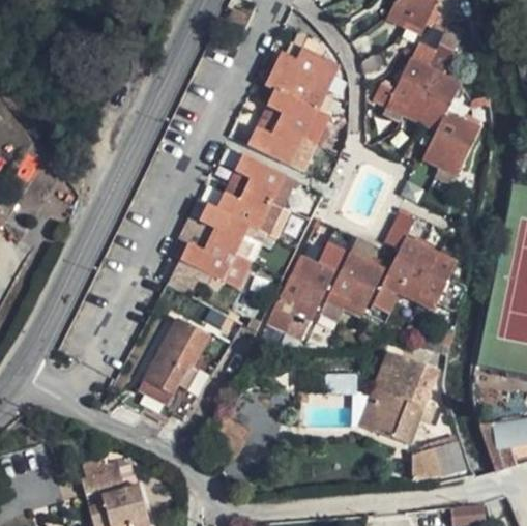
[(411,11),(416,0),(396,0),(394,3),(411,11)]
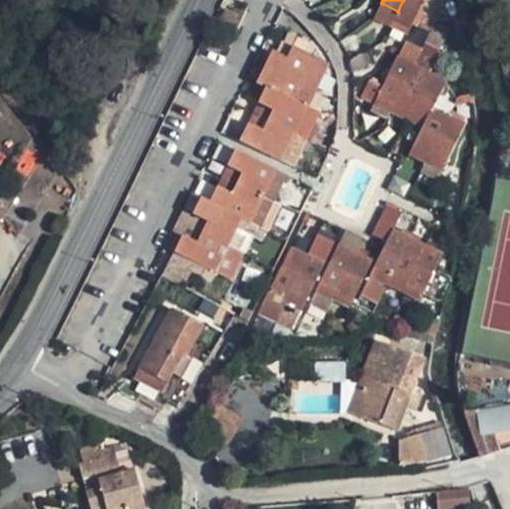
[(403,0),(398,11),(415,19),(423,0),(403,0)]
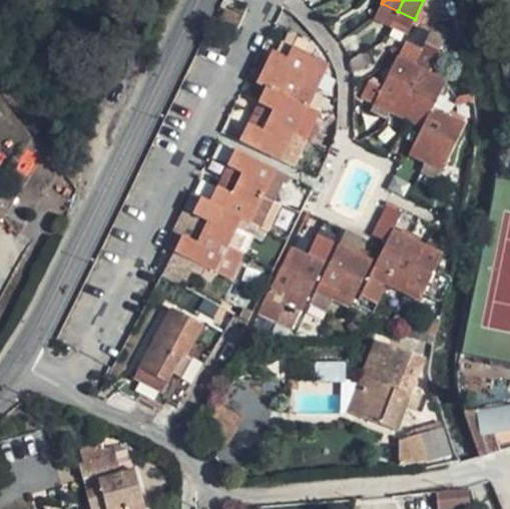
[(395,19),(398,11),(382,3),(378,11),(395,19)]
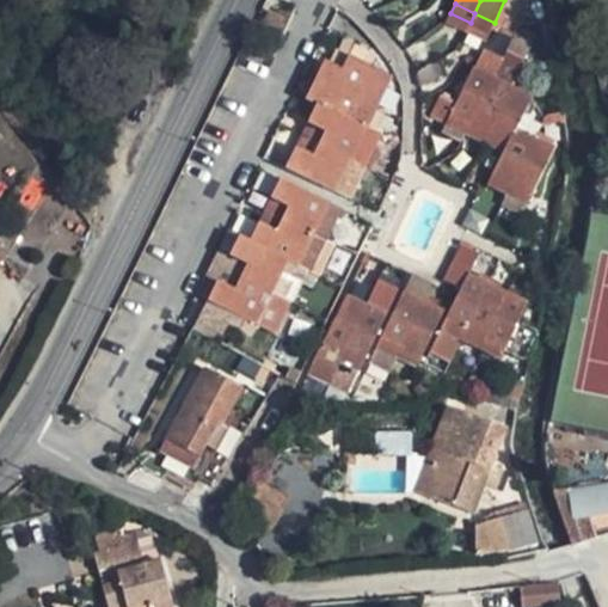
[(495,23),(474,13),(471,23),(490,32),(495,23)]
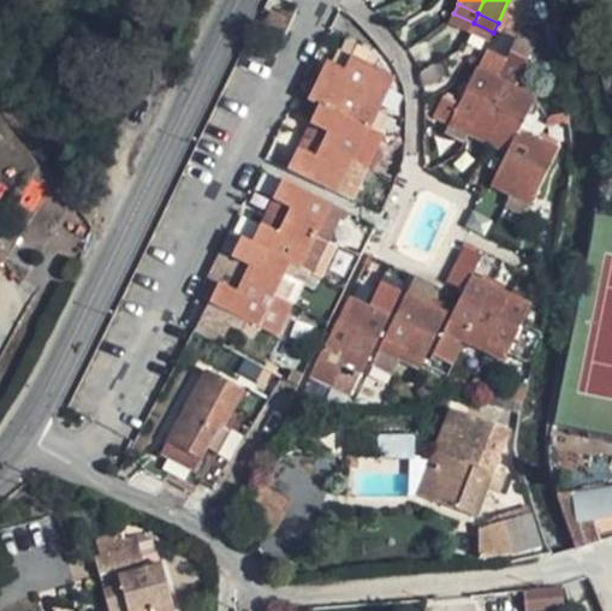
[(320,101),(357,119),(367,101),(384,70),(351,53),(344,67),(327,59),(309,95),(320,101)]
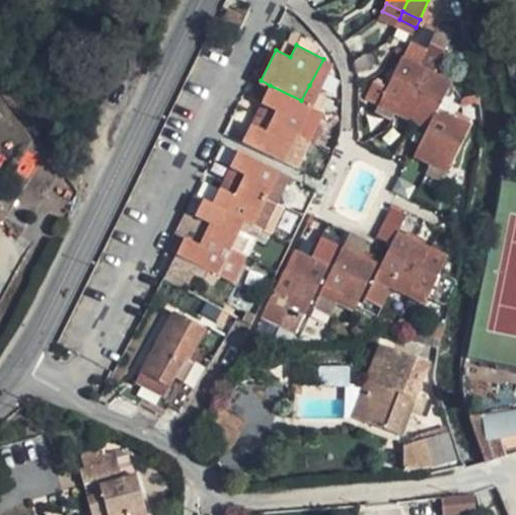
[(398,104),(418,63),(401,55),(381,96),(398,104)]
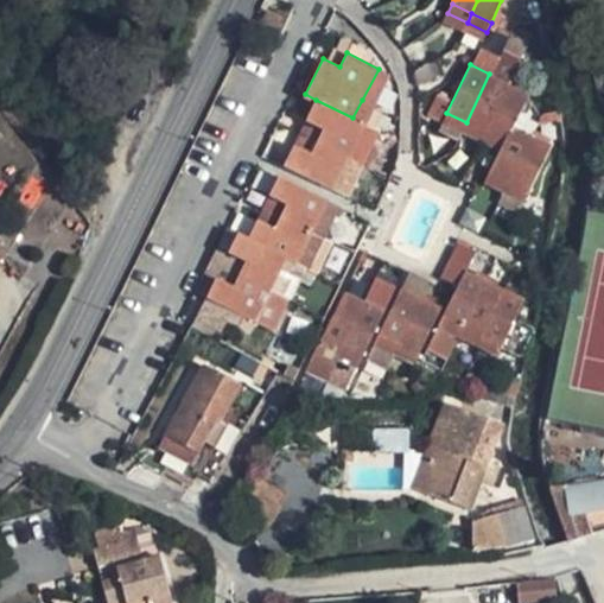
[(509,84),(489,74),(466,122),(485,132),(509,84)]
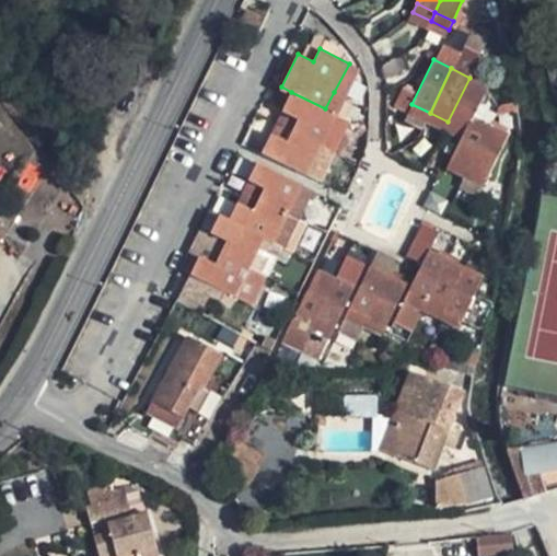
[(487,85),(470,78),(448,122),(464,130),(472,114),(487,85)]
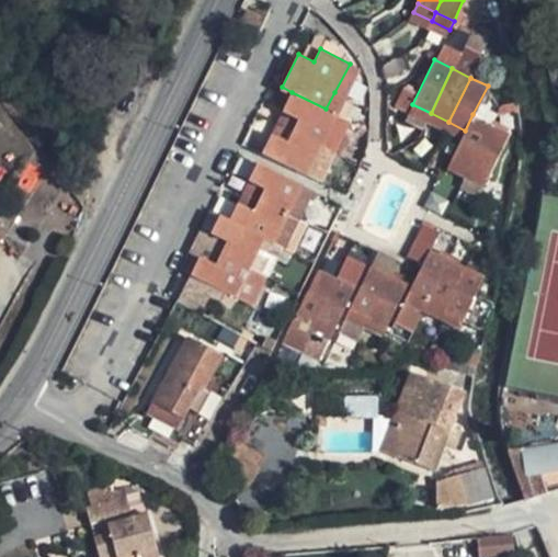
[(337,114),(326,109),(292,92),(282,111),(298,118),(292,131),(321,145),(337,114)]
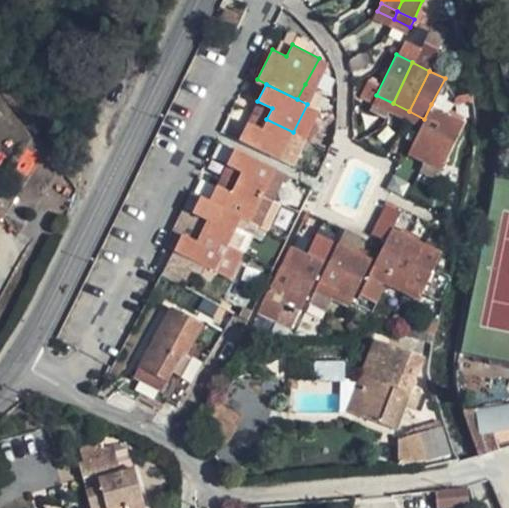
[(305,84),(297,99),(307,104),(314,89),(305,84)]
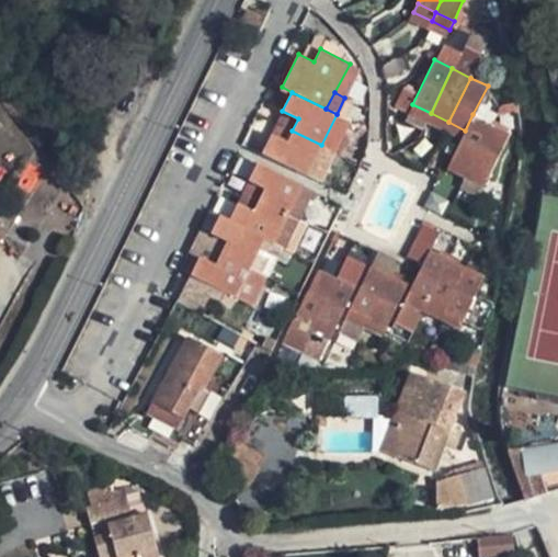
[(426,122),(431,113),(412,104),(409,112),(426,122)]
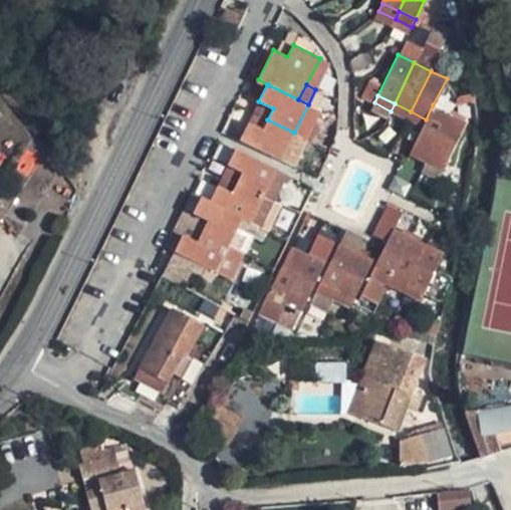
[(273,108),(258,101),(253,112),(267,119),(273,108)]
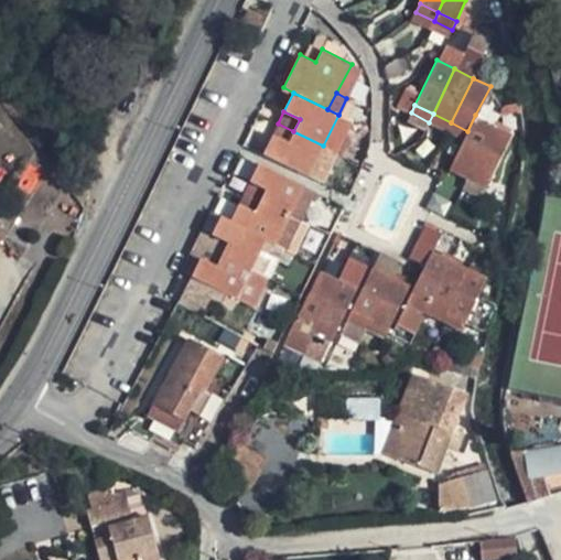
[(451,122),(433,114),(429,122),(446,131),(451,122)]
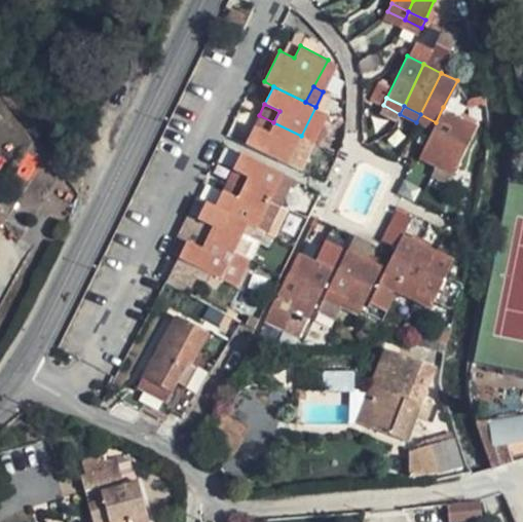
[(327,113),(315,107),(301,136),(313,142),(327,113)]
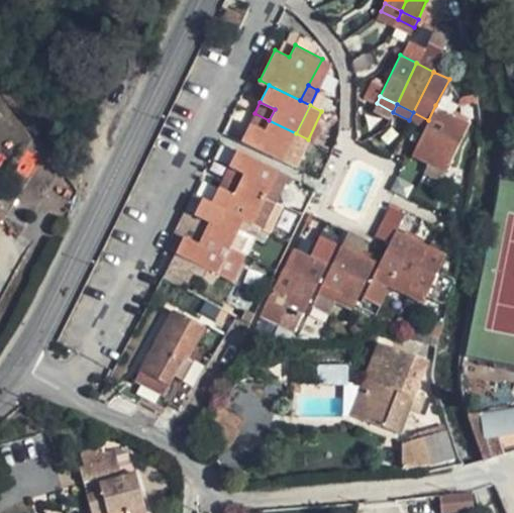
[(451,113),(435,105),(428,120),(425,127),(416,146),(432,154),(451,113)]
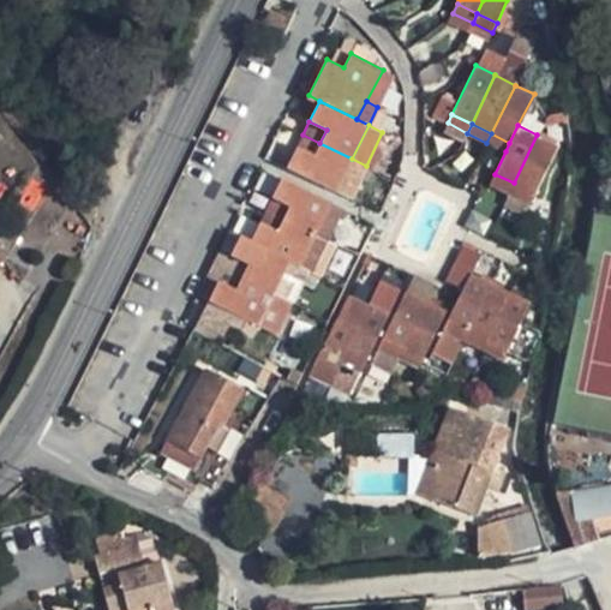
[(509,143),(491,133),(486,143),(505,151),(509,143)]
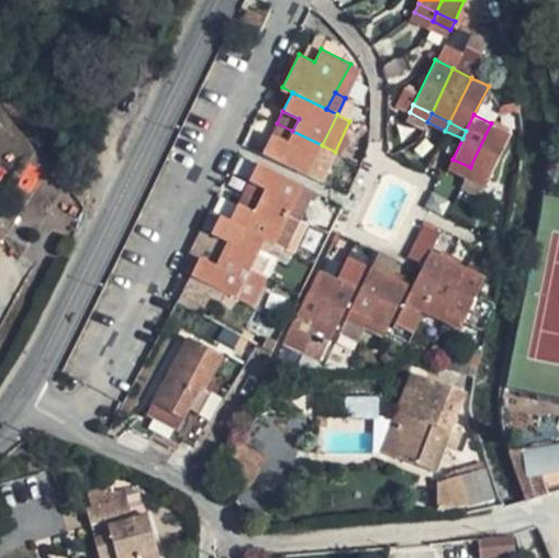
[(510,133),(491,123),(470,167),(489,176),(510,133)]
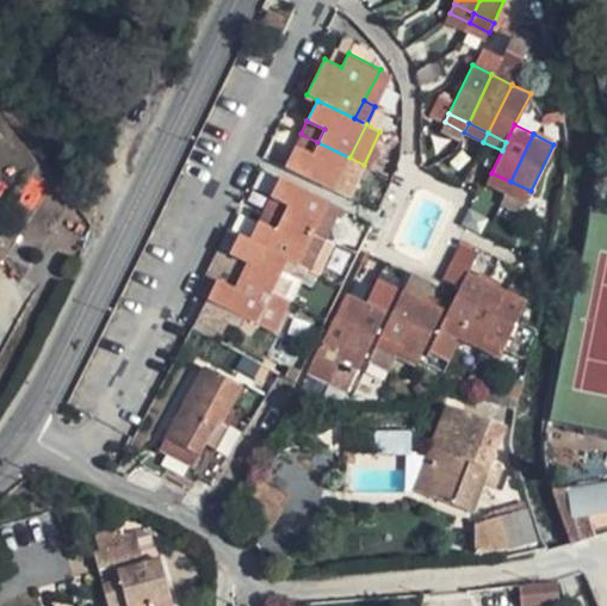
[(334,190),(350,158),(317,142),(313,154),(295,146),(285,166),(334,190)]
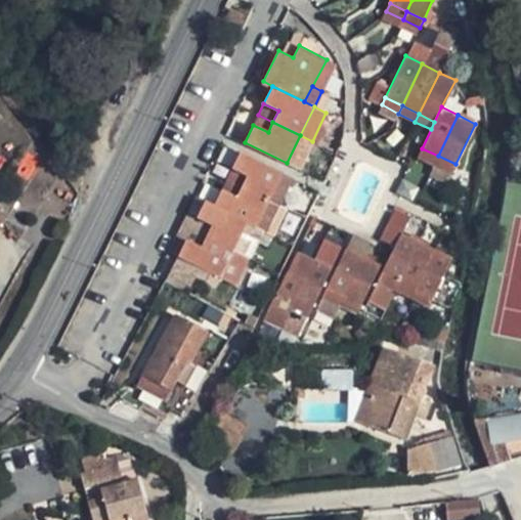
[(438,156),(422,148),(418,157),(434,164),(438,156)]
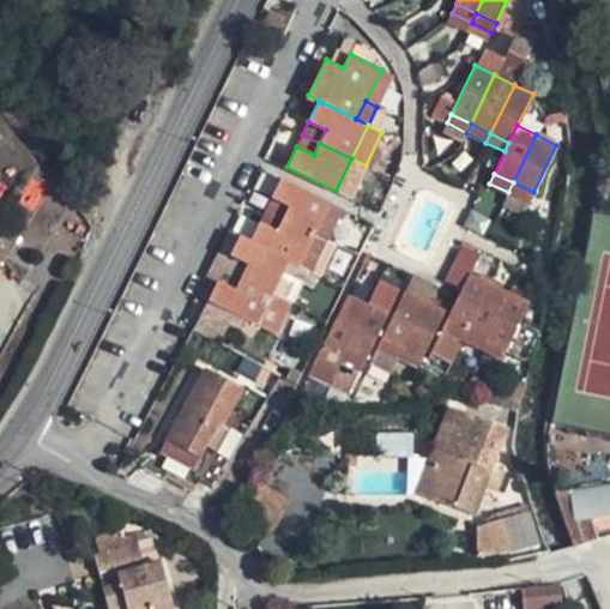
[(283,216),(315,233),(331,200),(282,176),(272,197),(289,205),(283,216)]
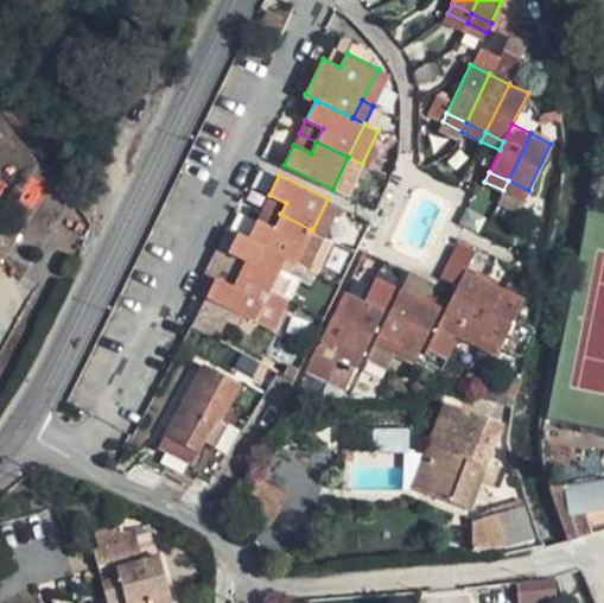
[(508,181),(503,190),(523,200),(528,190),(508,181)]
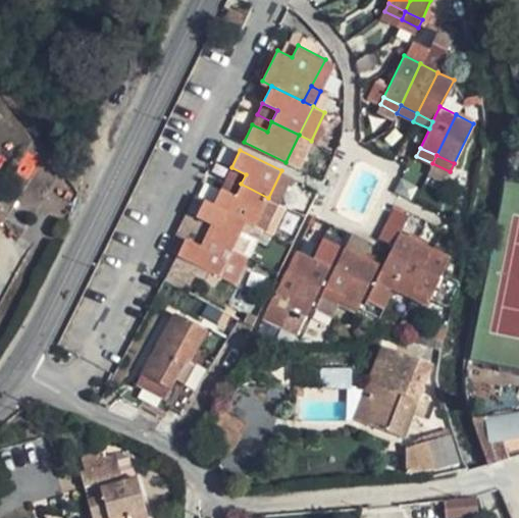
[(256,224),(268,198),(241,184),(236,196),(221,189),(214,204),(247,220),(256,224)]
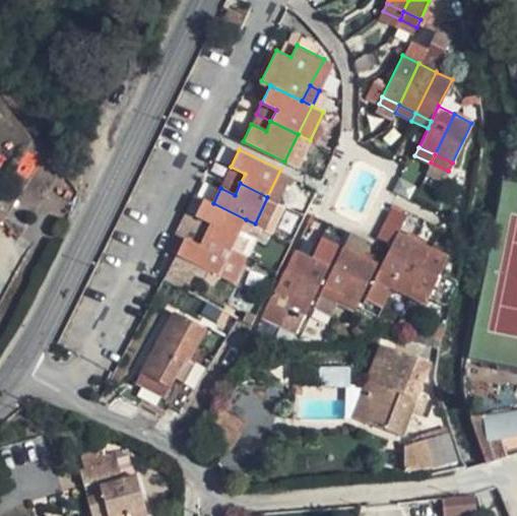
[(233,247),(246,219),(213,203),(204,199),(195,215),(210,223),(205,234),(233,247)]
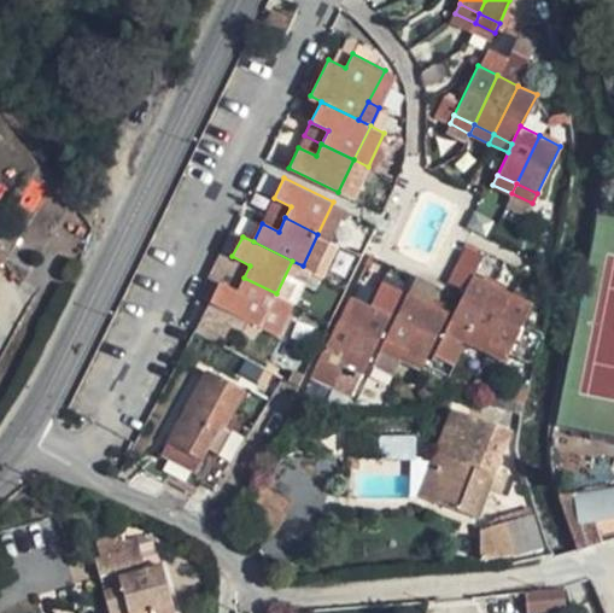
[(471,330),(493,282),(473,273),(450,320),(471,330)]
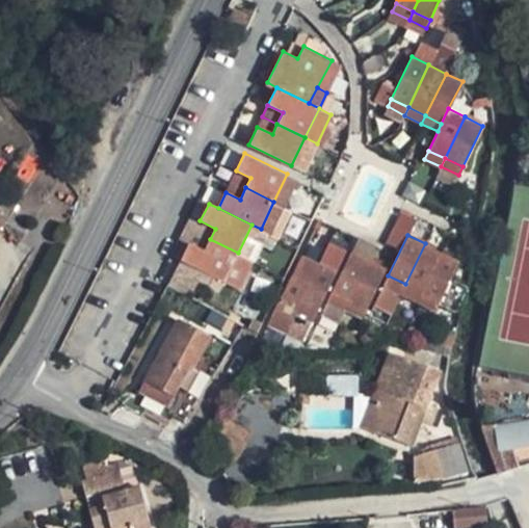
[(223,282),(238,253),(210,239),(204,252),(189,244),(181,260),(223,282)]
